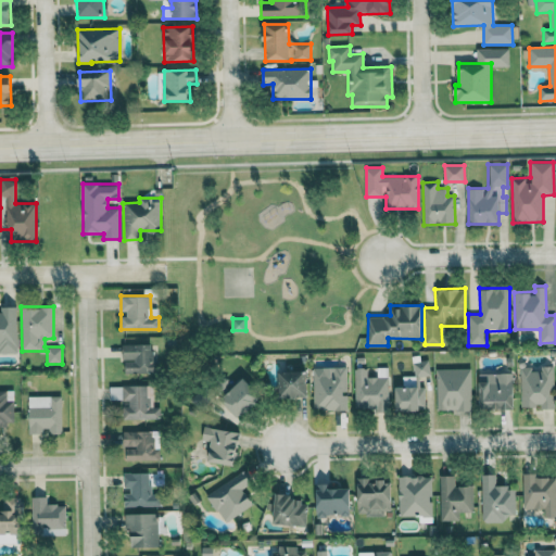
[(123,344),(123,374),(153,373),(152,343),(123,344)]
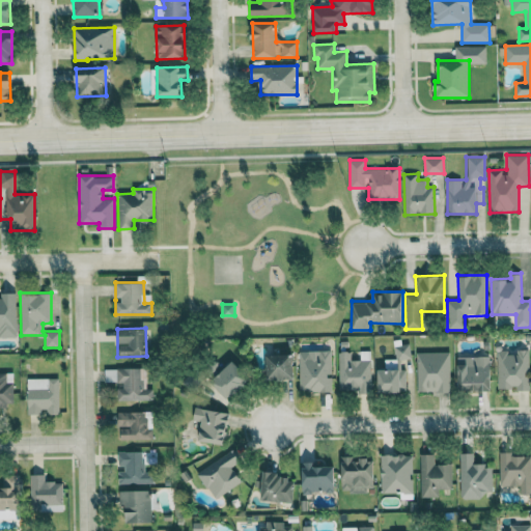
[(410,358),(410,345),(395,345),(395,359),(385,359),(385,369),(379,369),(379,391),(406,391),(406,358),(410,358)]
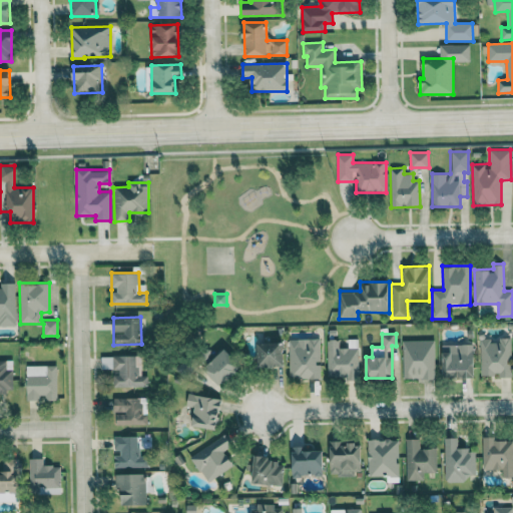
[(509,337),(499,338),(499,339),(480,340),(481,375),(510,374),(509,337)]
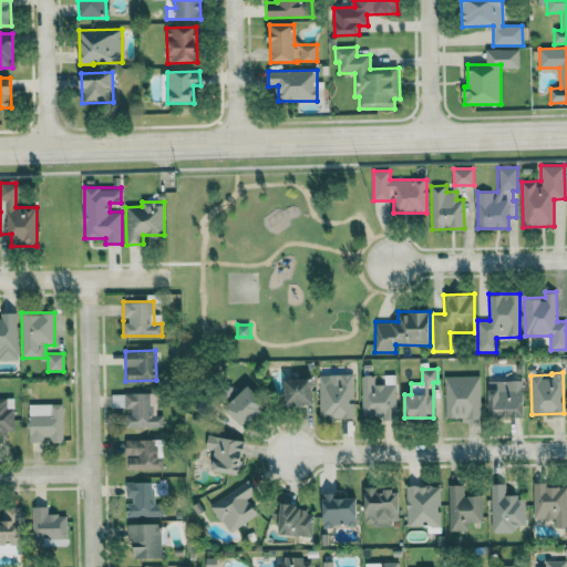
[(354,416),(354,374),(319,374),(320,418),(354,416)]
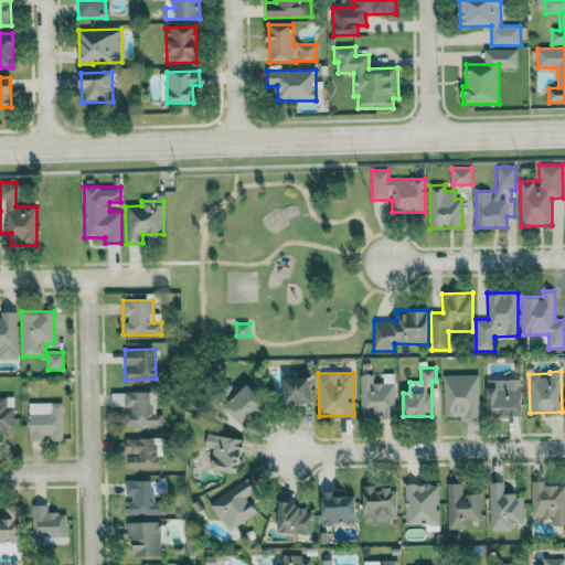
[(361,374),(361,415),(395,414),(394,373),(383,373),(383,383),(374,383),(373,374),(361,374)]
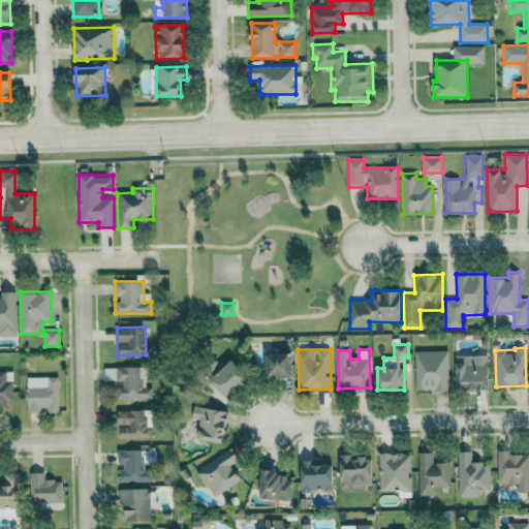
[(415,351),(415,391),(448,390),(448,350),(415,351)]
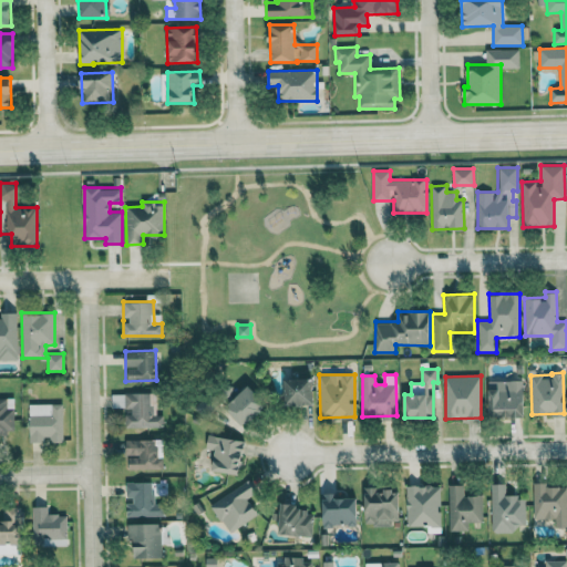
[(286,405),(313,404),(313,378),(285,379),(286,405)]
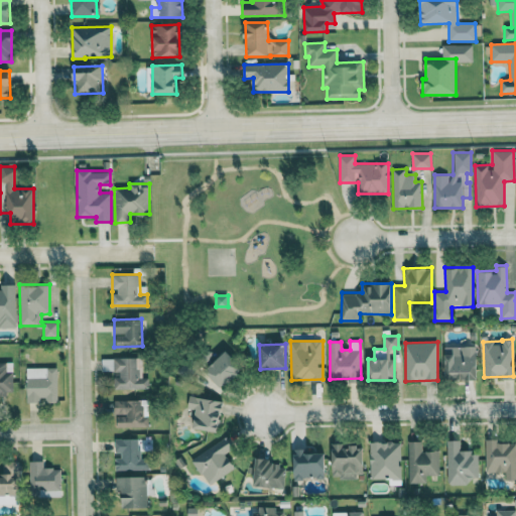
[(445,379),(477,378),(476,346),(444,347),(445,379)]
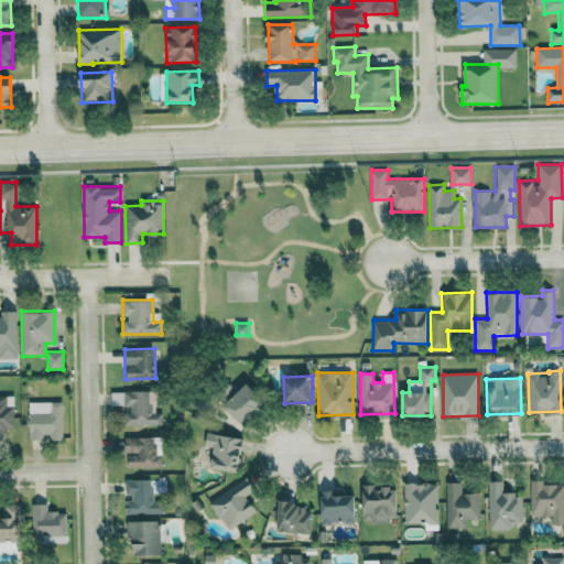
[(264,404),(248,383),(224,402),(240,423),(264,404)]
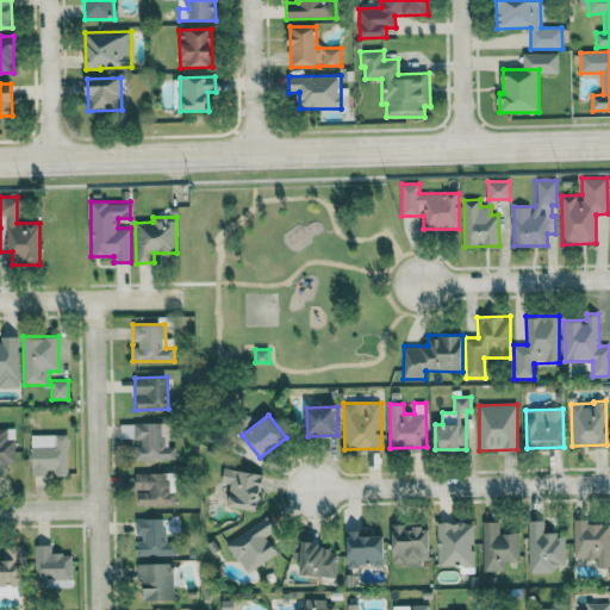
[(168,447),(167,422),(134,423),(134,442),(135,460),(175,459),(175,447),(168,447)]
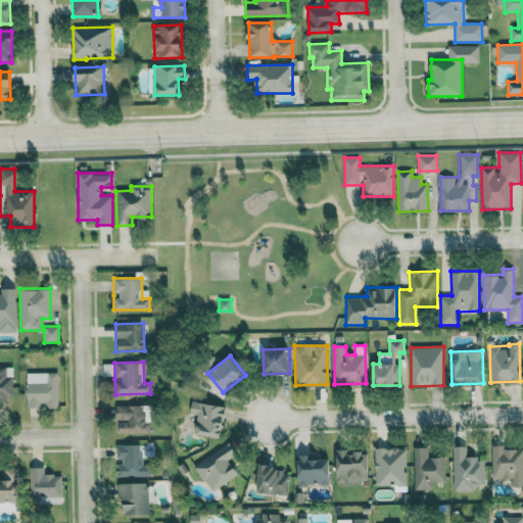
[(0,367),(0,397),(13,397),(12,367),(0,367)]
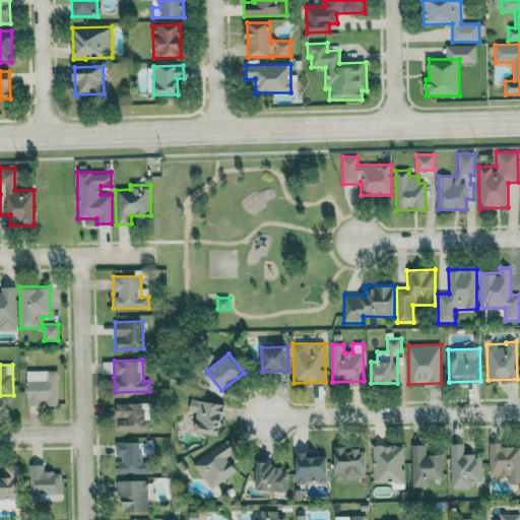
[(26,371),(27,405),(43,405),(44,405),(58,405),(57,370),(26,371)]
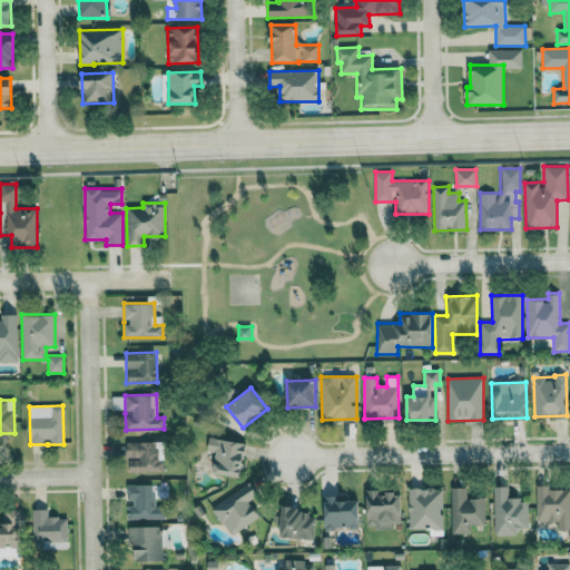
[(207,451),(215,452),(213,473),(242,477),(246,442),(208,438),(207,451)]
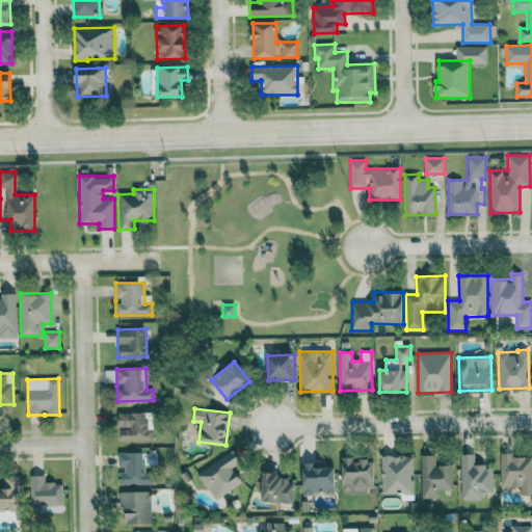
[(152,441),(152,413),(117,413),(118,427),(121,427),(121,441),(152,441)]
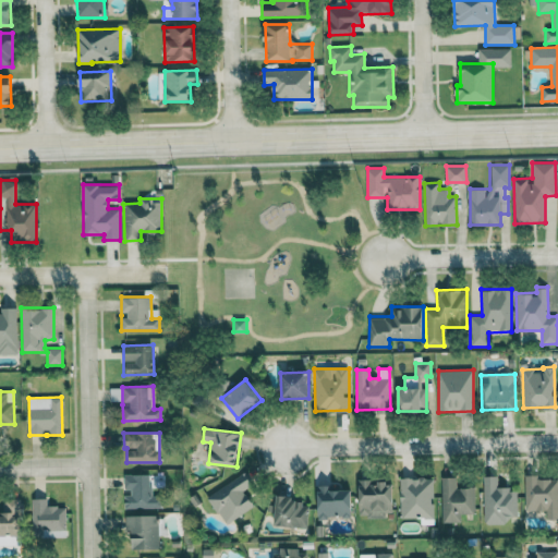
[(254,507),(244,489),(251,485),(244,473),(207,496),(225,524),(254,507)]
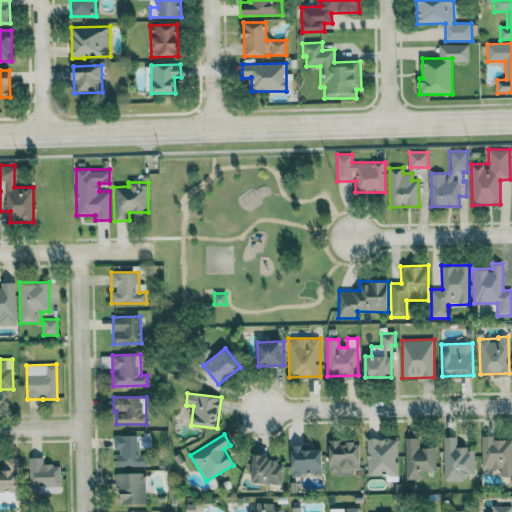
[(114,466),(148,466),(148,455),(138,455),(137,435),(114,435),(114,451),(114,466)]
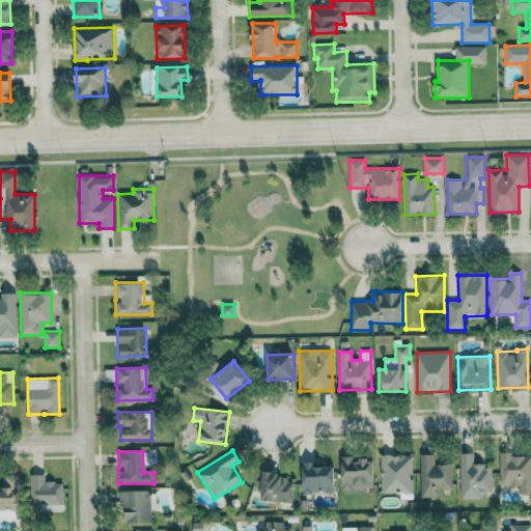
[(500,451),(499,484),(520,485),(520,492),(530,492),(530,491),(530,455),(512,455),(512,452),(500,451)]
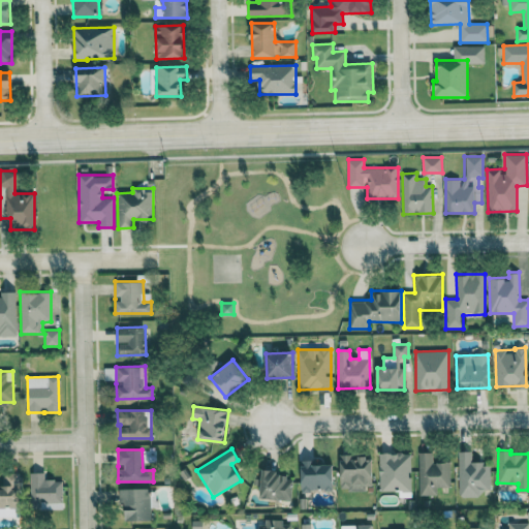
[(491,489),(490,462),(471,463),(471,450),(459,450),(459,497),(481,496),(481,489),(491,489)]
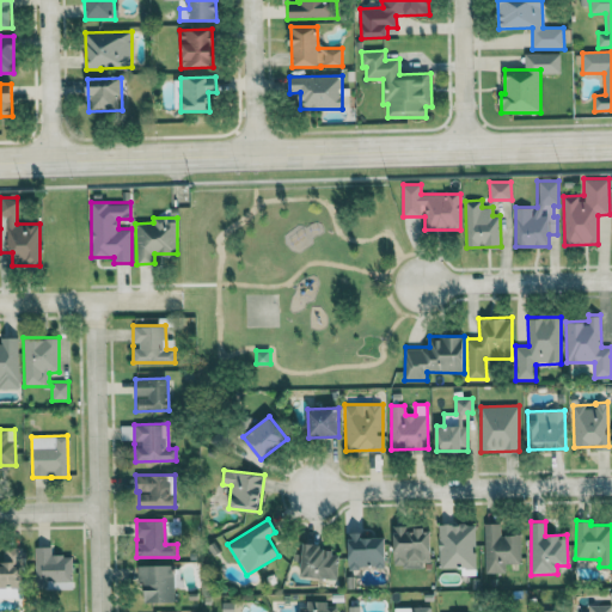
[(521,534),(501,534),(501,522),(484,522),(485,573),(506,571),(506,563),(521,563),(521,534)]
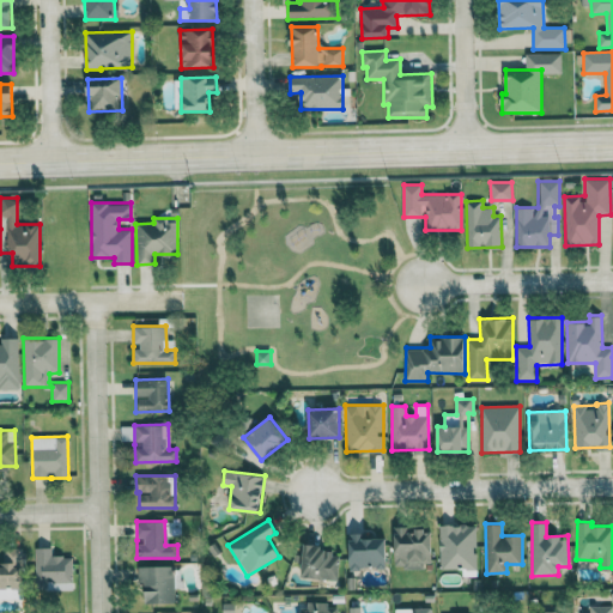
[(394,568),(431,566),(431,528),(408,528),(408,526),(394,527),(394,568)]
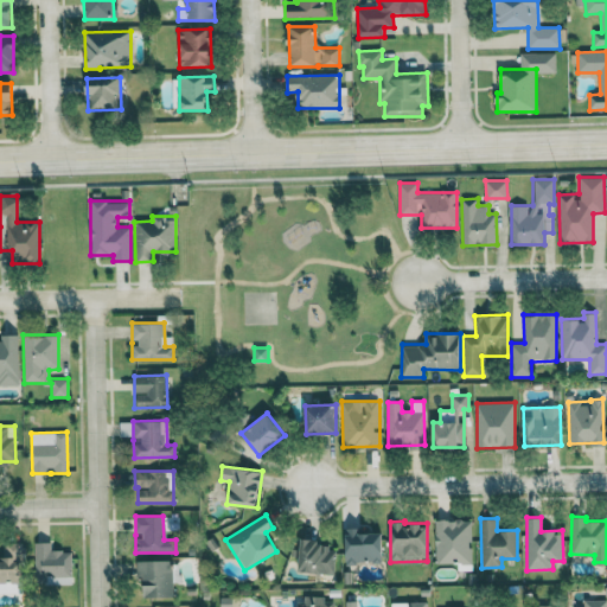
[(383,532),(357,531),(357,532),(345,532),(345,562),(382,563),(383,532)]
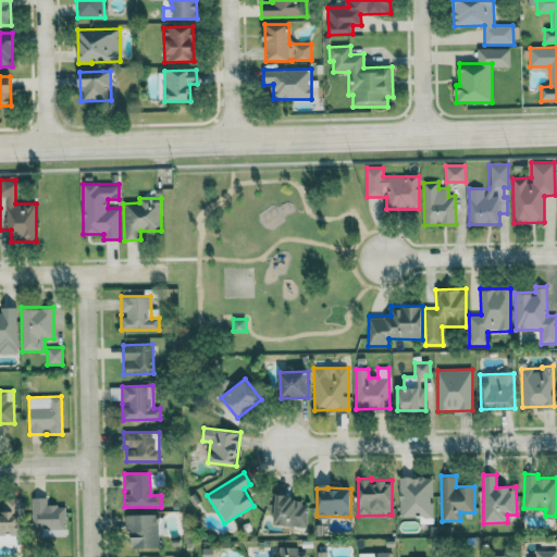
[(274,524),(307,527),(308,498),(275,496),(274,524)]
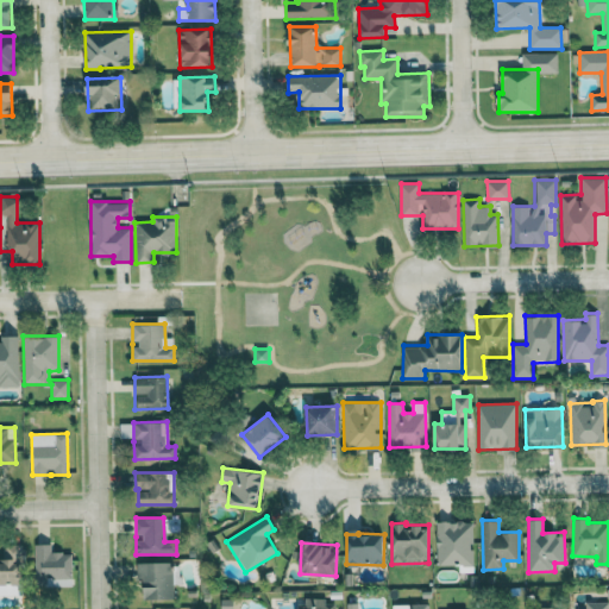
[(23,582),(22,544),(5,544),(5,560),(0,560),(0,594),(17,594),(17,582),(23,582)]
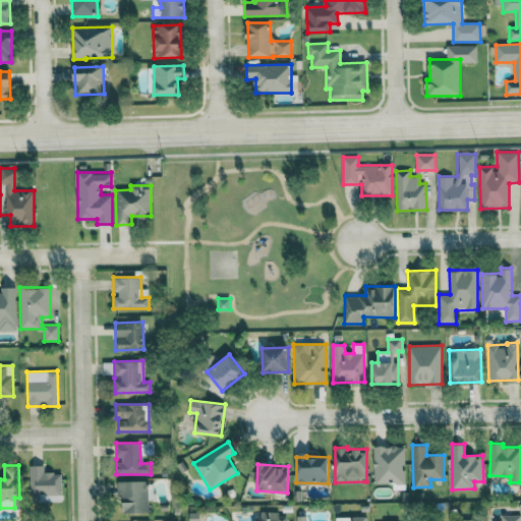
[(62,501),(62,472),(44,472),(44,465),(31,465),(31,502),(62,501)]
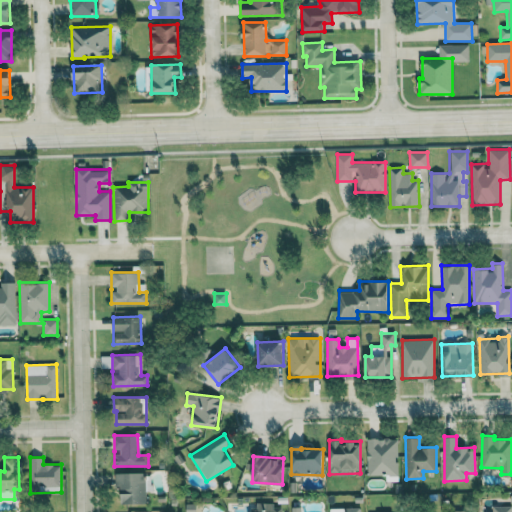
[(144,472),(114,472),(115,487),(120,487),(120,503),(145,503),(144,472)]
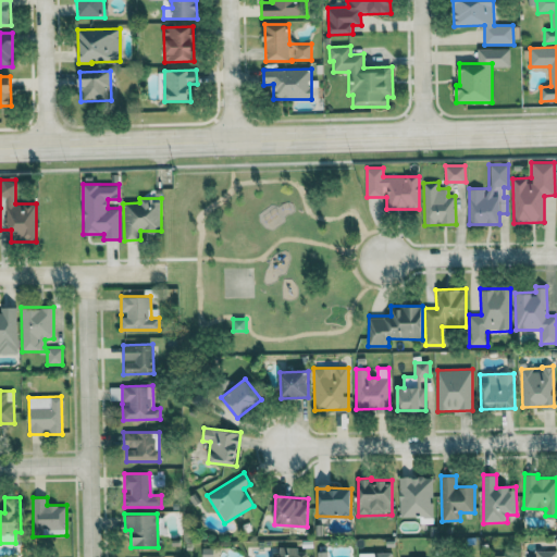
[(214,556),(214,547),(202,547),(202,556),(214,556)]
